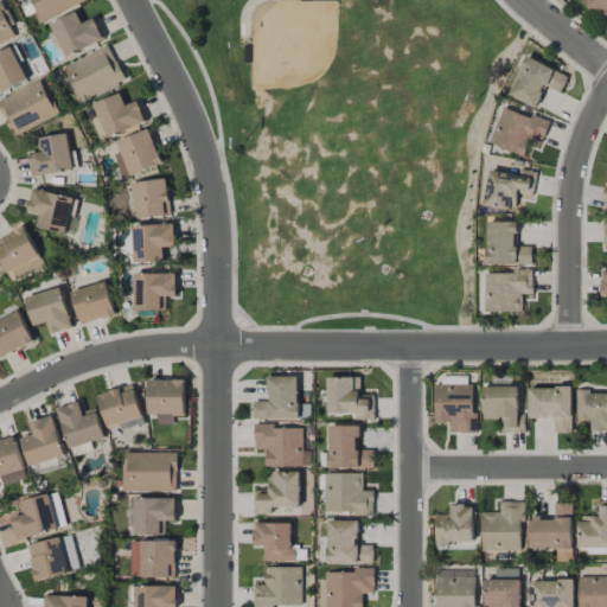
[(30,0),(39,21),(85,2),(83,0),(30,0)]
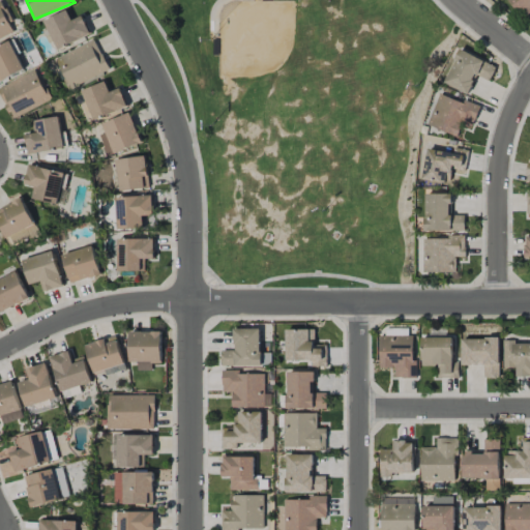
[(529,0),(508,0),(521,19),(529,11),(529,0)]
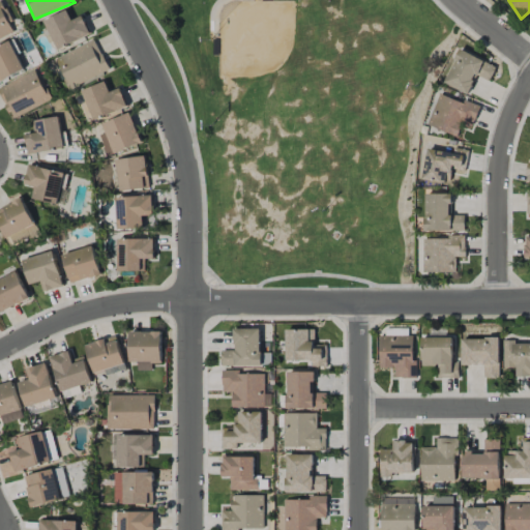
[(0,38),(15,33),(2,2),(0,2),(0,38)]
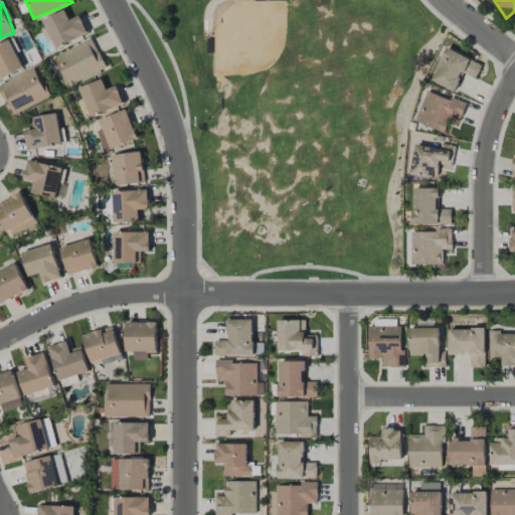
[(89,34),(80,15),(69,20),(65,10),(42,20),(54,48),(89,34)]
